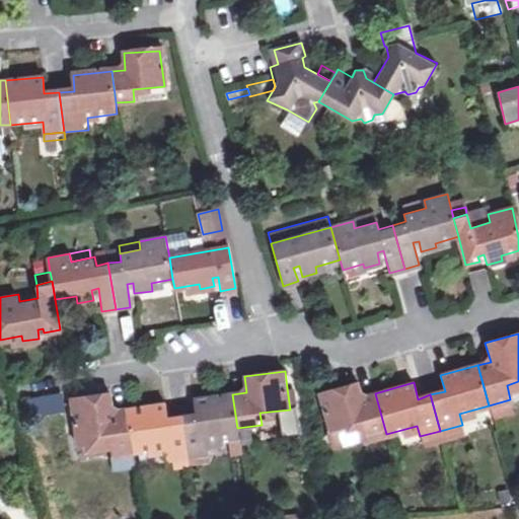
[(362,433),(384,427),(375,393),(361,397),(357,384),(319,394),(329,430),(332,429),(360,422),(362,433)]
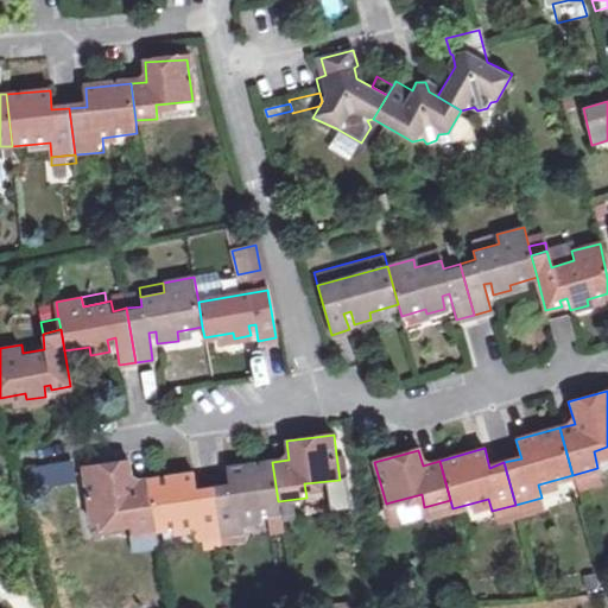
[(343,454),(336,455),(340,480),(347,479),(343,454)]
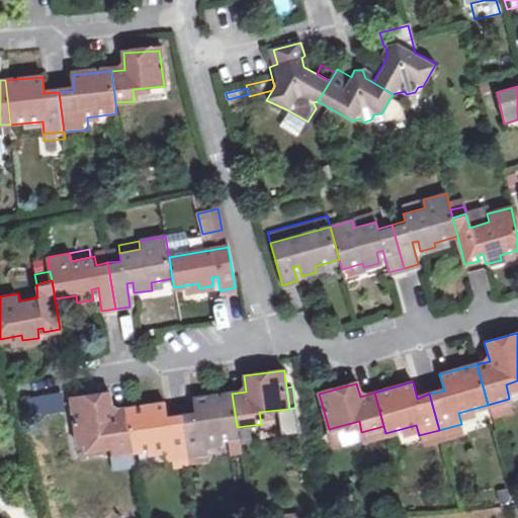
[(28,416),(63,409),(60,391),(24,397),(28,416)]
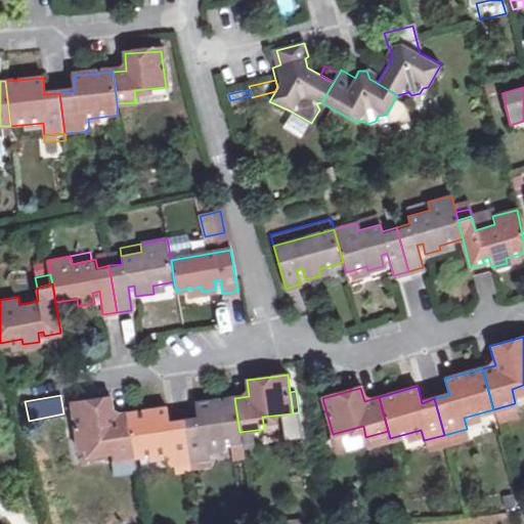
[(112,459),(133,456),(128,412),(115,415),(114,397),(74,402),(79,450),(111,446),(112,459)]
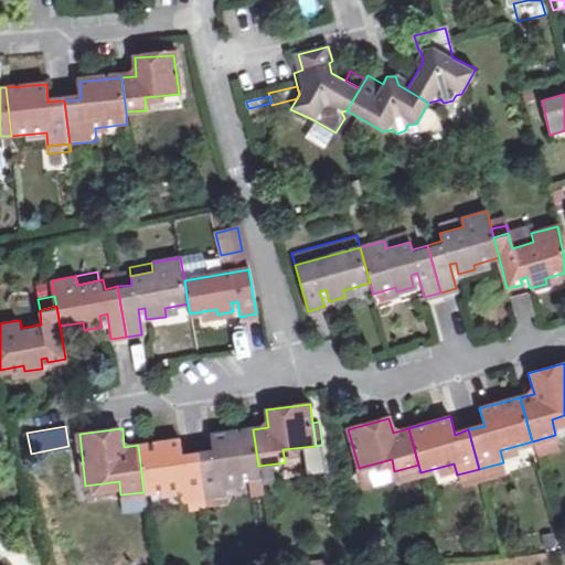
[(259,477),(258,466),(253,429),(212,435),(214,454),(198,455),(203,497),(227,494),(226,481),(259,477)]
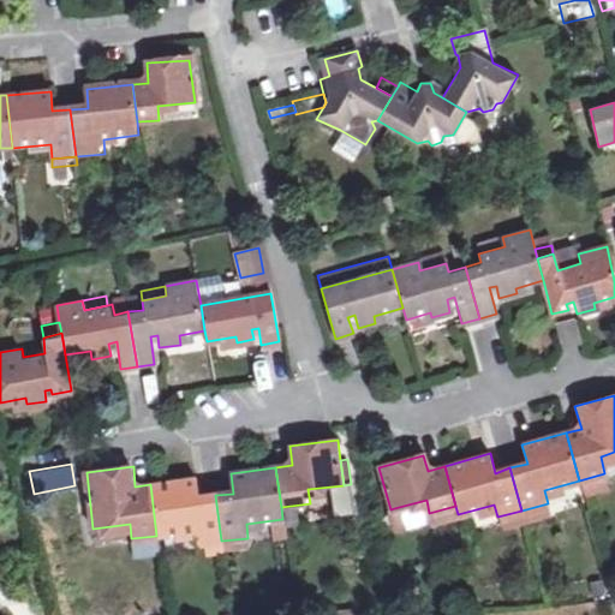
[(197,477),(150,484),(156,536),(195,531),(197,544),(221,541),(215,495),(199,497),(197,477)]
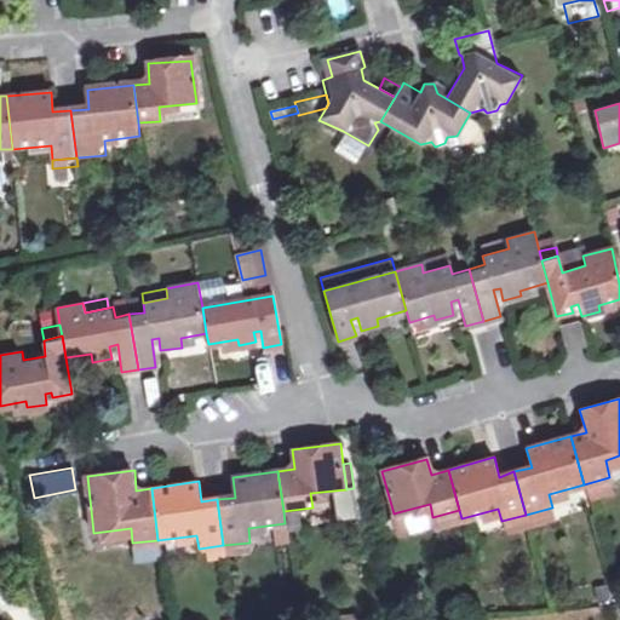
[(430,504),(397,512),(402,530),(435,522),(436,528),(463,521),(461,518),(459,510),(432,517),(430,504)]
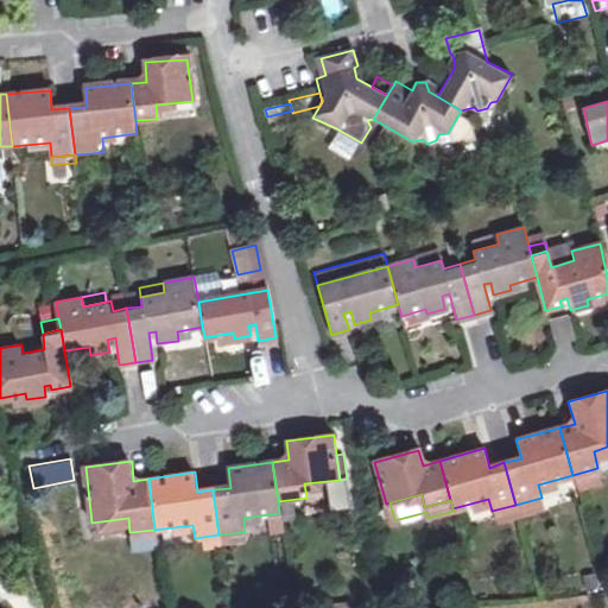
[(546,512),(542,498),(515,505),(519,519),(546,512)]
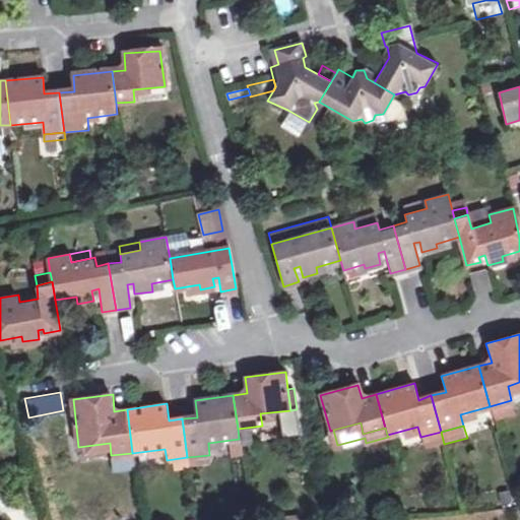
[(424,449),(444,444),(441,432),(420,437),(424,449)]
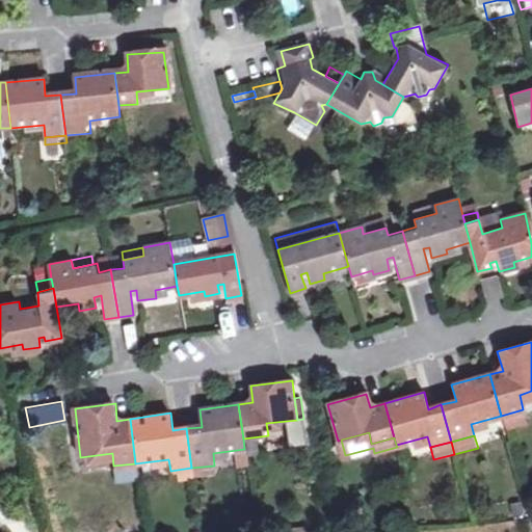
All buildings are outlined.
